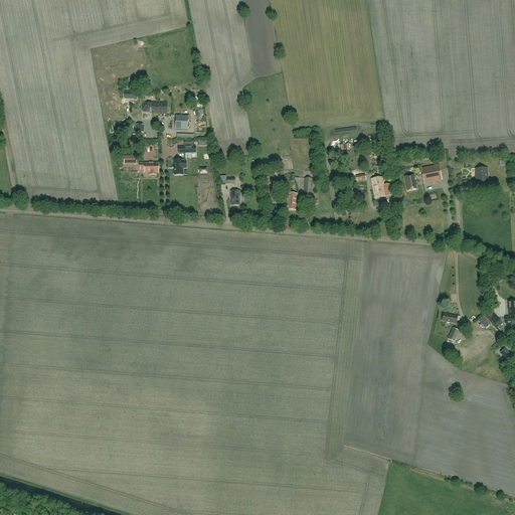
[(187,76),(178,77),(180,92),(190,90),(187,76)]
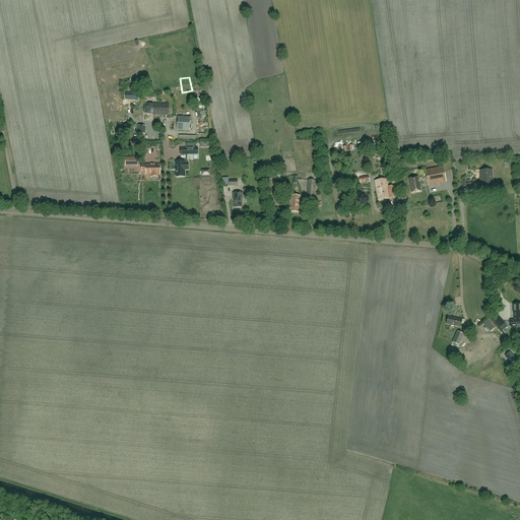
[(144,113),(153,114),(153,115),(169,116),(169,105),(153,104),(153,105),(145,105),(144,113)]
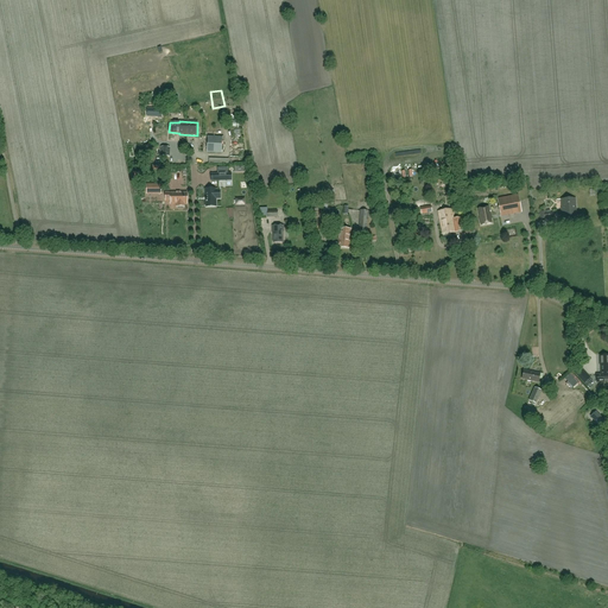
[(160,156),(170,157),(170,147),(160,147),(160,156)]
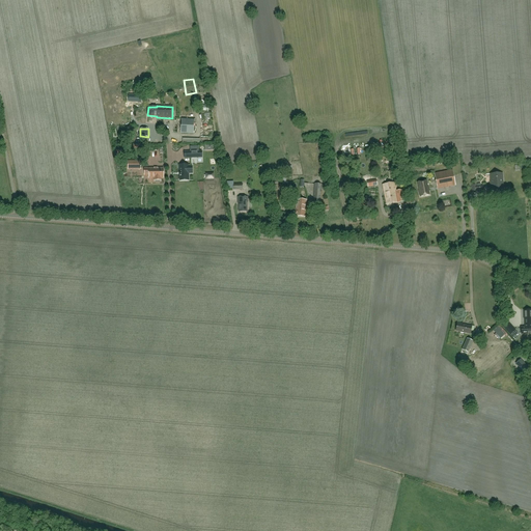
[(192,167),(188,167),(188,165),(179,165),(180,180),(189,180),(188,173),(192,173),(192,167)]
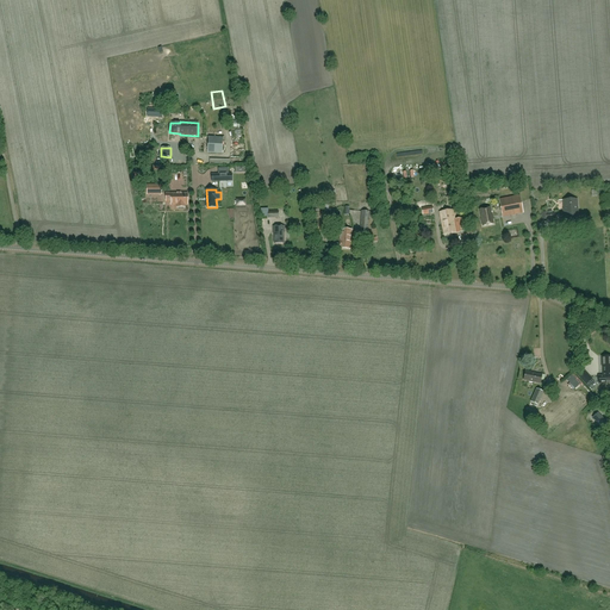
[(185,204),(187,204),(187,194),(166,194),(166,200),(170,200),(170,204),(178,204),(178,207),(185,207),(185,204)]
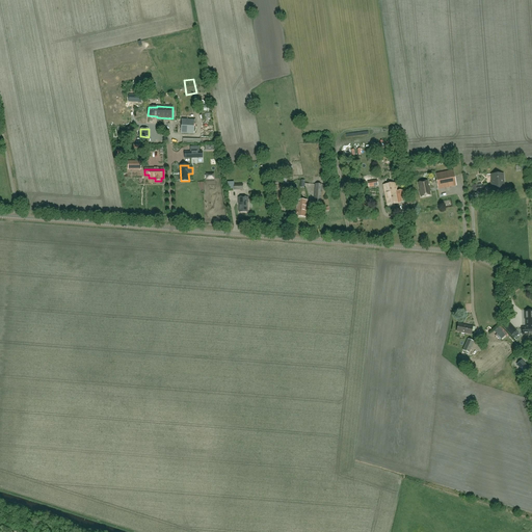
[(453,170),(435,175),(437,187),(456,184),(453,170)]
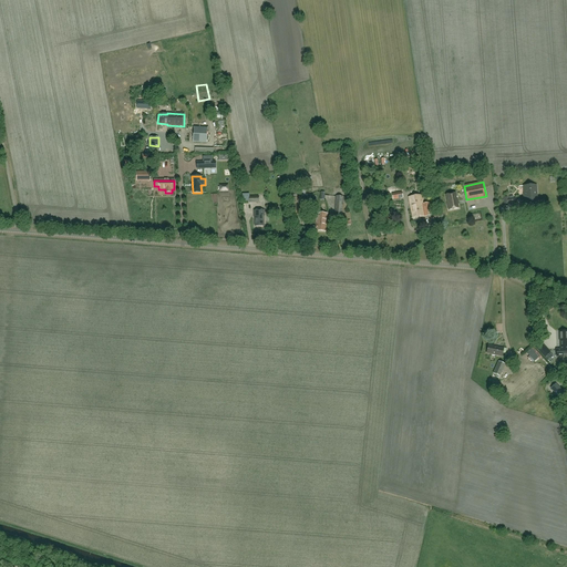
[(524,206),(538,205),(537,185),(523,185),(524,192),(523,192),(524,206)]
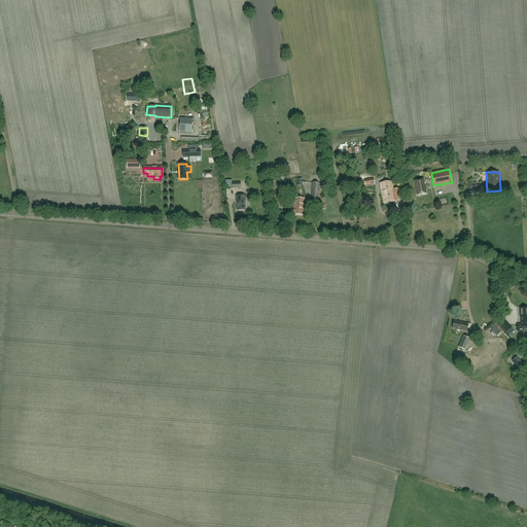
[(417,195),(426,192),(424,179),(414,180),(417,195)]
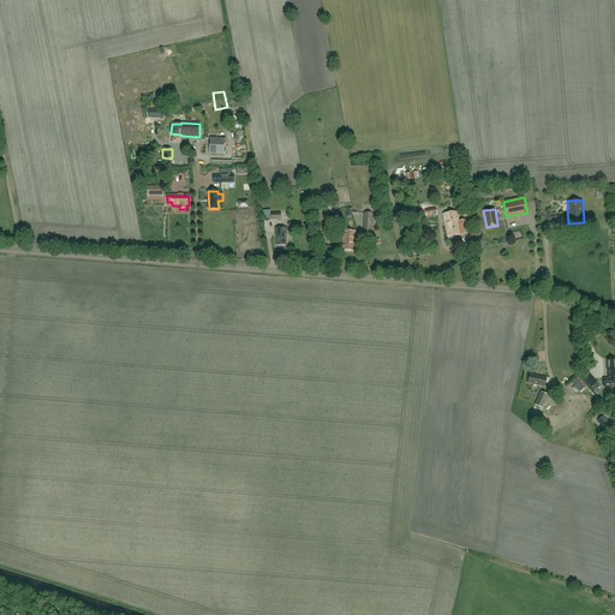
[(465,220),(459,221),(457,212),(443,214),(448,238),(469,234),(465,220)]
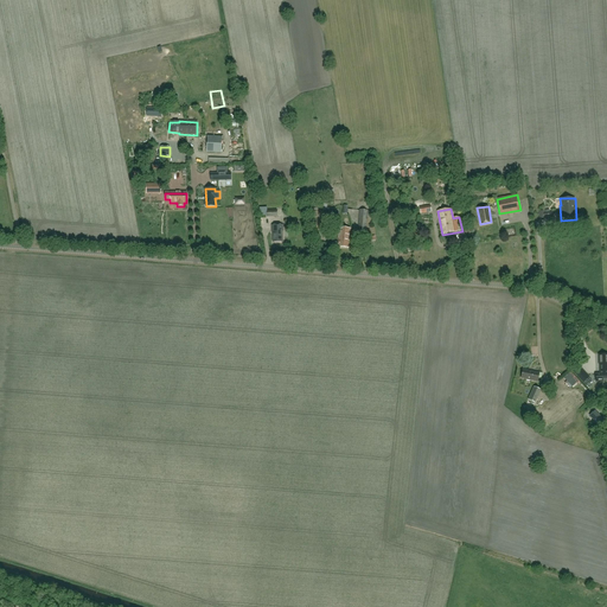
[(314,232),(321,231),(318,211),(310,213),(314,232)]
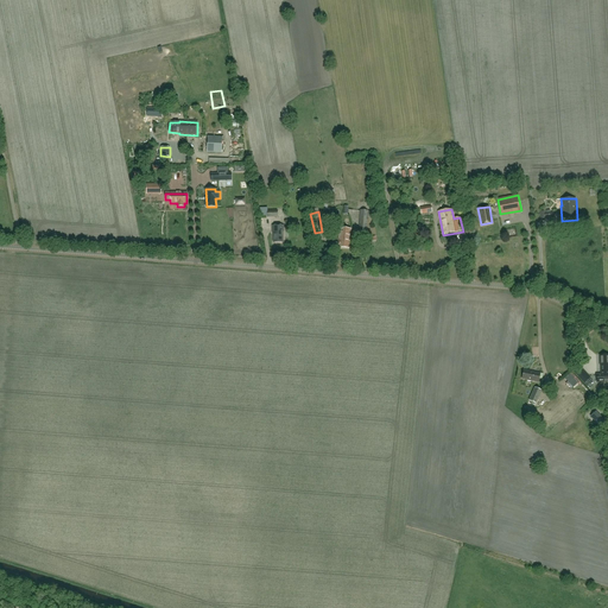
[(274,242),(283,241),(282,230),(283,230),(283,226),(272,226),(273,233),(274,242)]
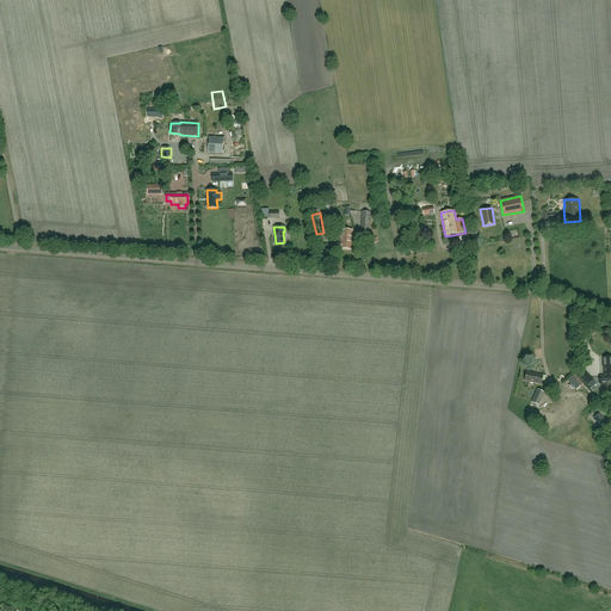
[(352,250),(353,230),(341,229),(340,240),(334,240),(334,248),(339,248),(352,250)]
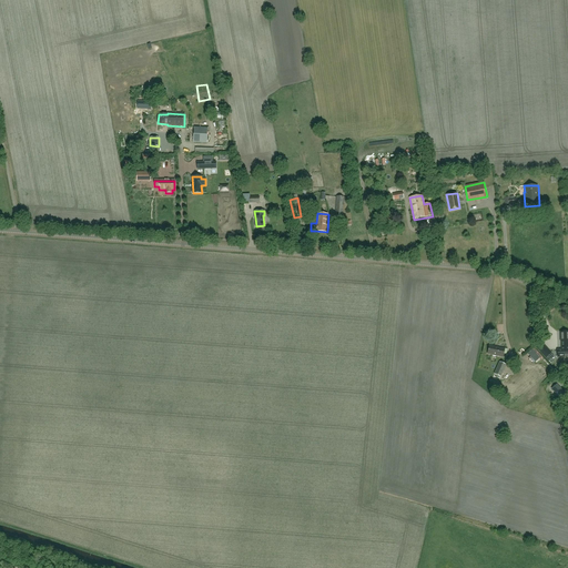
[(567,332),(560,332),(561,342),(561,351),(557,351),(558,357),(567,356),(567,332)]
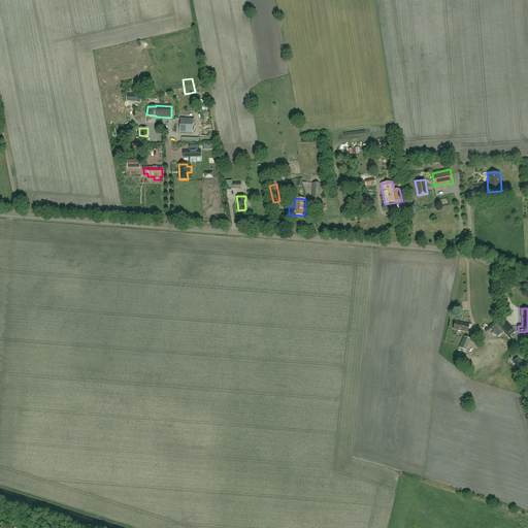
[(507,333),(513,328),(503,320),(499,324),(507,333)]
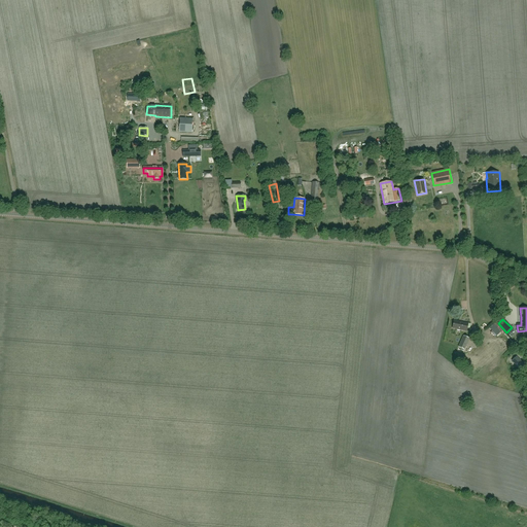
[(453,328),(461,330),(467,331),(468,324),(454,321),(453,328)]
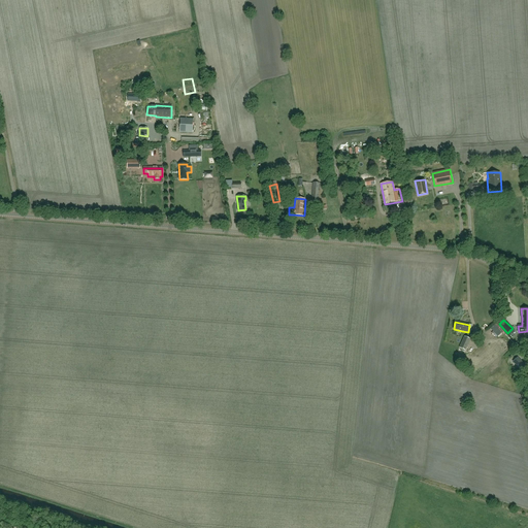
[(468,344),(462,342),(459,348),(466,351),(468,344)]
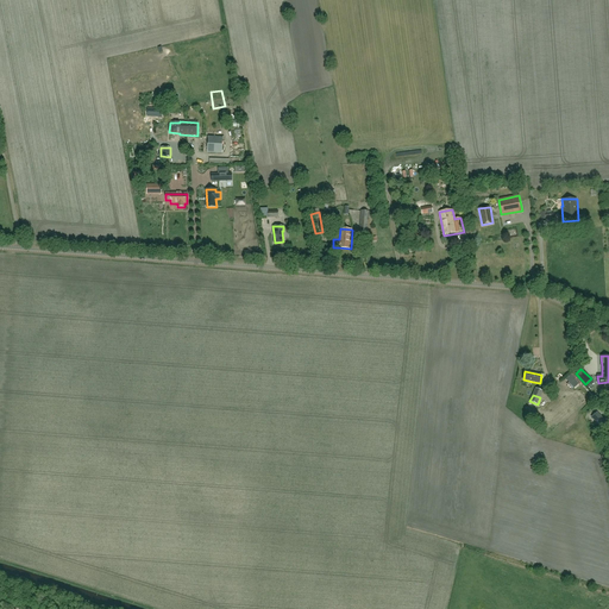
[(603,418),(597,412),(591,418),(602,427),(608,420),(608,419),(606,416),(603,418)]
